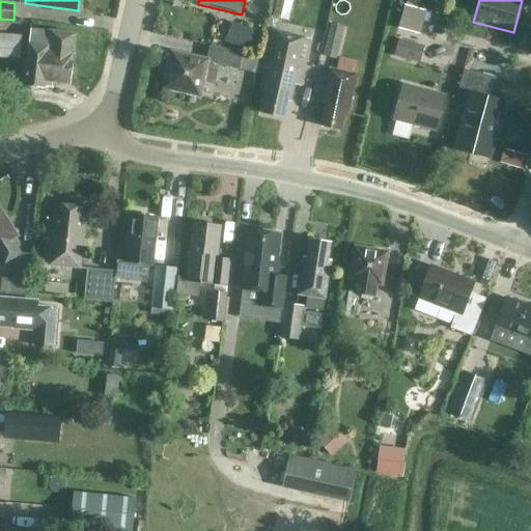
[(419,33),(425,9),(402,4),(396,27),(419,33)]
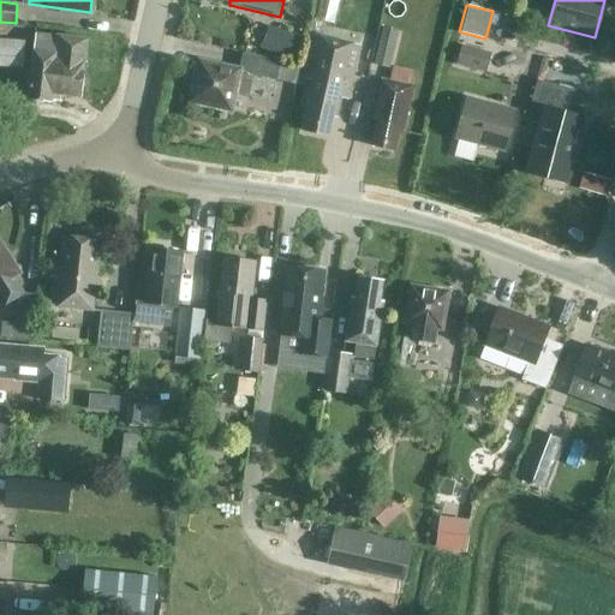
[(269,27),(261,48),(294,61),(303,39),(269,27)]
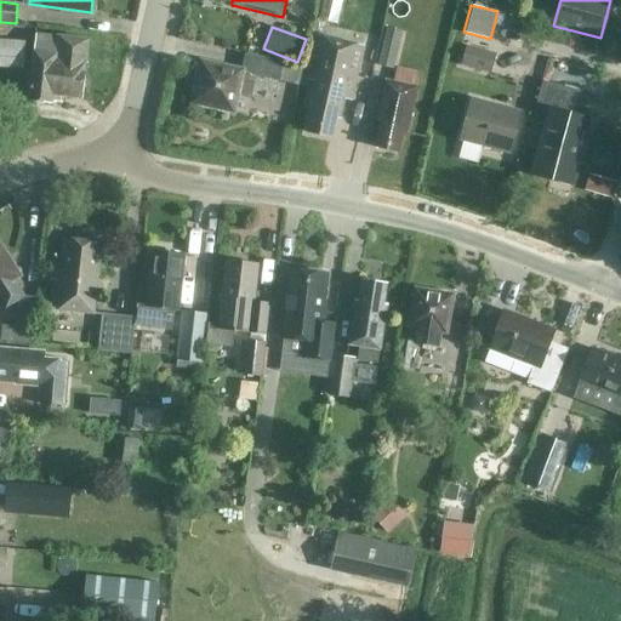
[(403,32),(386,28),(377,66),(393,69),(403,32)]
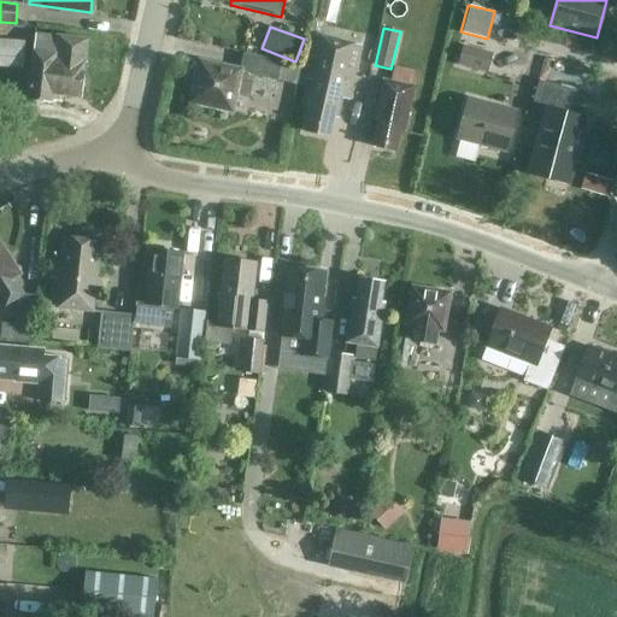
[(57,35),(57,36),(36,34),(29,99),(34,99),(36,103),(43,104),(47,100),(52,101),(53,94),(80,98),(81,90),(82,90),(84,72),(83,72),(84,63),(88,39),(57,35)]
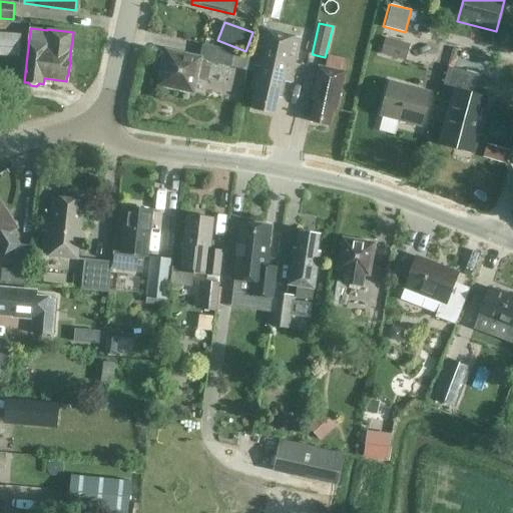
[(301,38),(262,29),(253,66),(260,67),(254,87),(259,87),(253,108),(273,113),(277,96),(281,97),(284,82),(291,83),(301,38)]
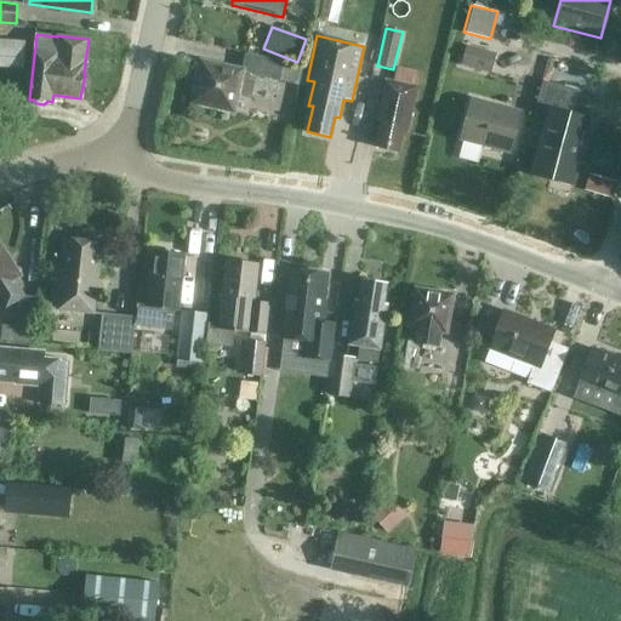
[(461,64),(491,74),(499,46),(469,38),(461,64)]
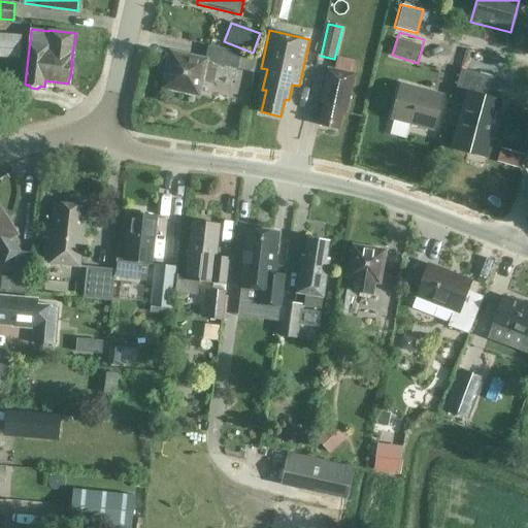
[(22,35),(0,33),(0,57),(21,59),(22,35)]
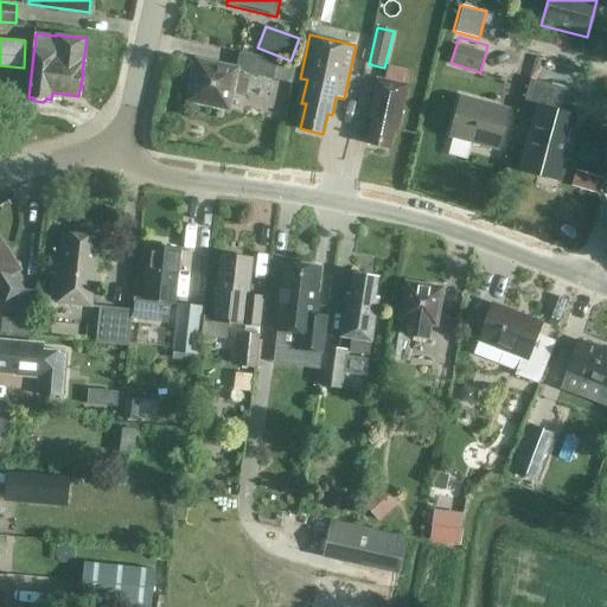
[(246,94),(249,74),(293,84),(298,65),(240,52),(236,69),(198,61),(190,100),(228,108),(231,91),(246,94)]
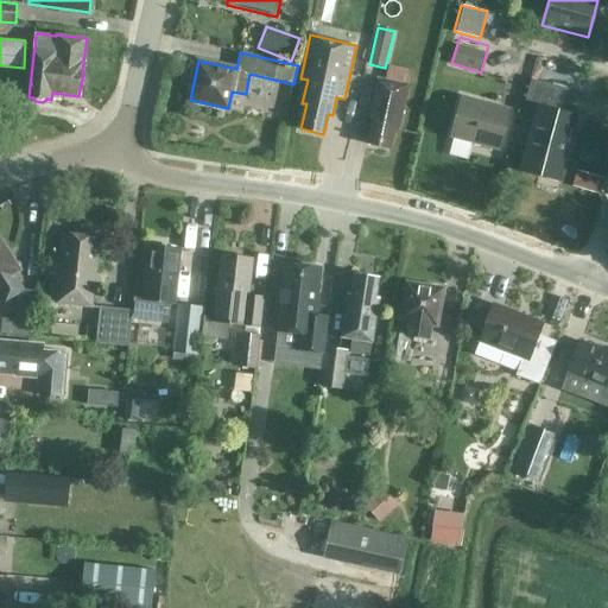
[(399,130),(411,70),(388,65),(385,81),(378,78),(369,118),(373,119),(368,144),(390,147),(393,128),(399,130)]
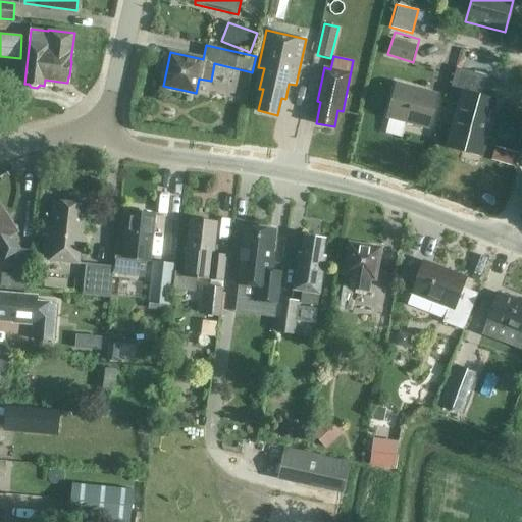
[(488,77),(456,69),(450,93),(462,96),(448,147),(463,151),(464,148),(481,153),(494,100),(483,97),(488,77)]
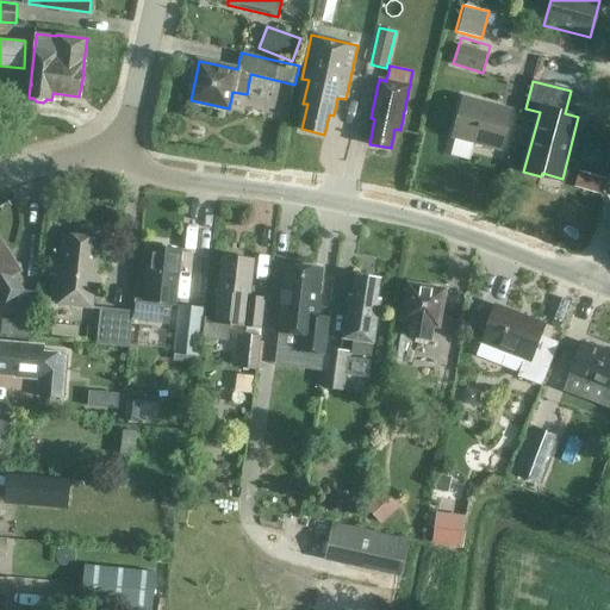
[(495,107),(465,99),(467,89),(466,89),(452,145),(453,147),(455,137),(498,148),(496,157),(497,157),(512,101),(517,86),(502,82),(495,107)]
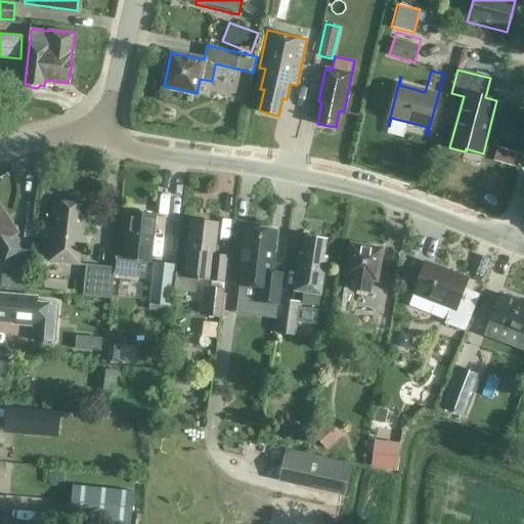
[(497,146),(493,161),(517,167),(520,154),(497,146)]
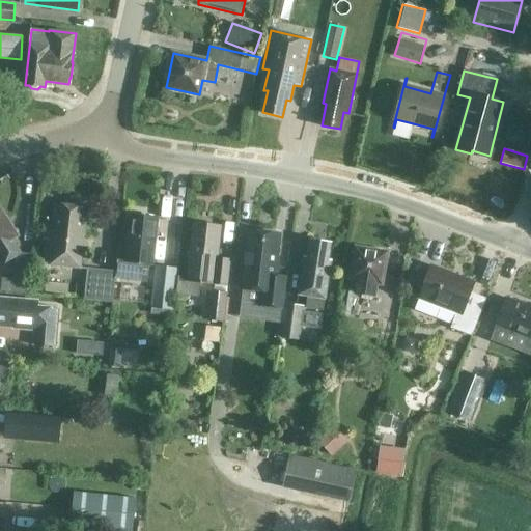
[(86,208),(55,204),(52,231),(47,230),(43,264),(80,268),(86,208)]
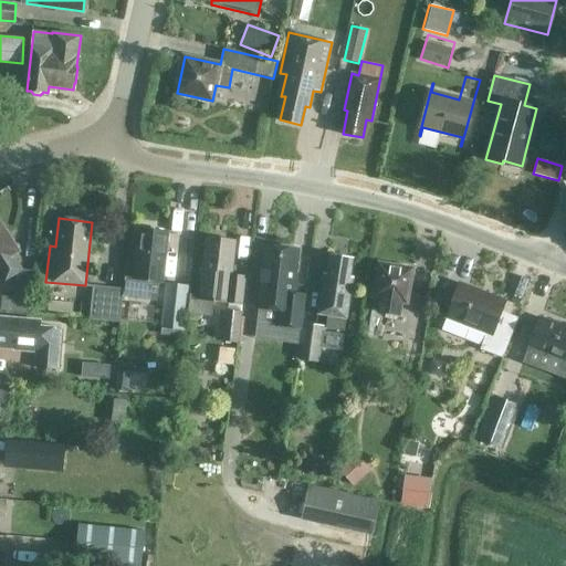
[(21,270),(12,255),(18,251),(0,222),(0,273),(6,281),(17,274),(13,300),(1,297),(0,304),(0,310),(29,313),(33,271),(21,270)]
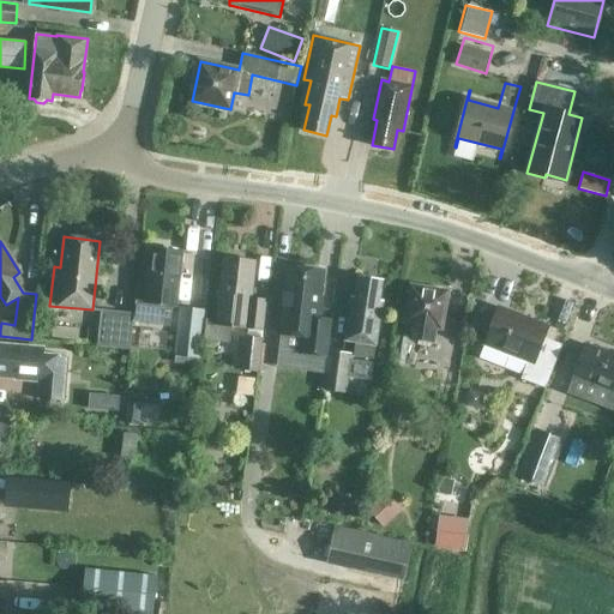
[(175,307),(181,253),(168,251),(161,248),(155,250),(150,250),(148,275),(144,283),(146,284),(145,304),(134,302),(132,320),(170,325),(173,307),(175,307)]
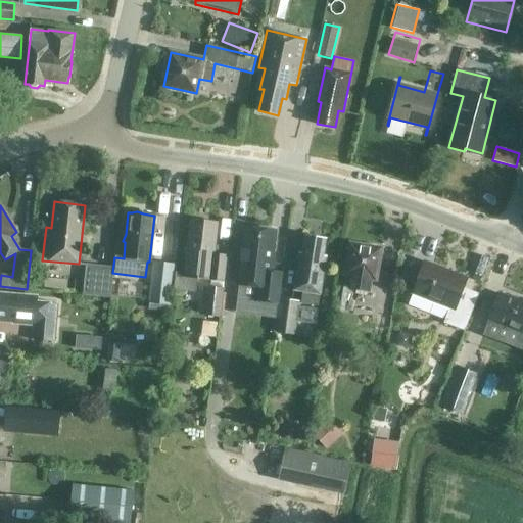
[(205,220),(200,219),(197,221),(193,221),(190,242),(186,242),(186,245),(184,247),(183,252),(185,254),(183,276),(223,280),(226,256),(214,254),(216,239),(210,239),(212,223),(207,222),(205,220)]
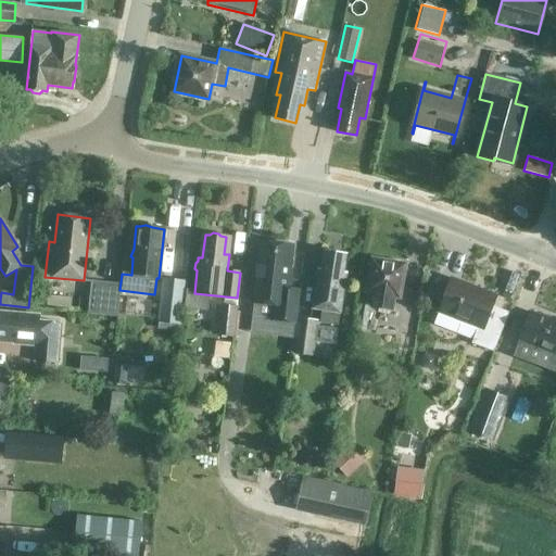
[(292,247),(260,243),(253,302),(275,304),(273,319),(297,323),(300,291),(287,290),(292,247)]
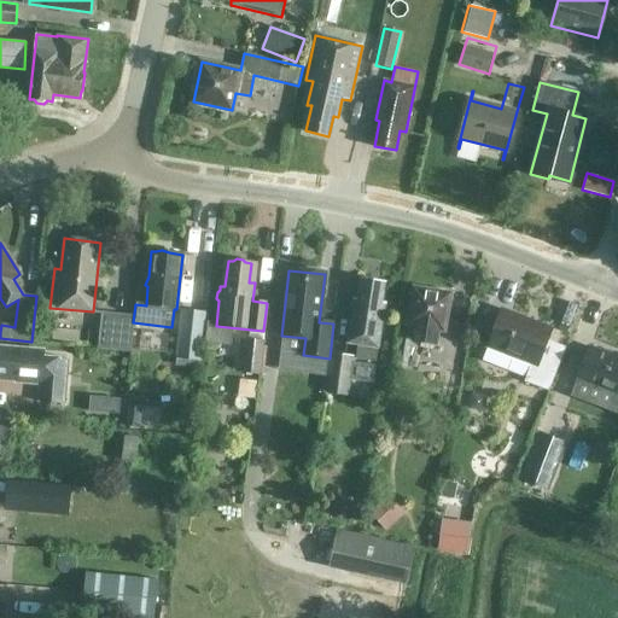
[(383,284),(361,280),(357,305),(353,304),(345,343),(377,348),(384,303),(380,303),(383,284)]
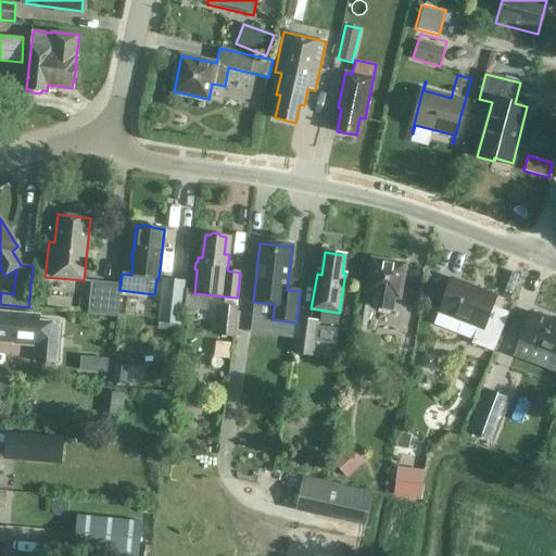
[(392,297),(397,297),(404,265),(371,260),(370,263),(368,266),(369,272),(366,291),(374,293),(371,306),(390,310),(392,297)]
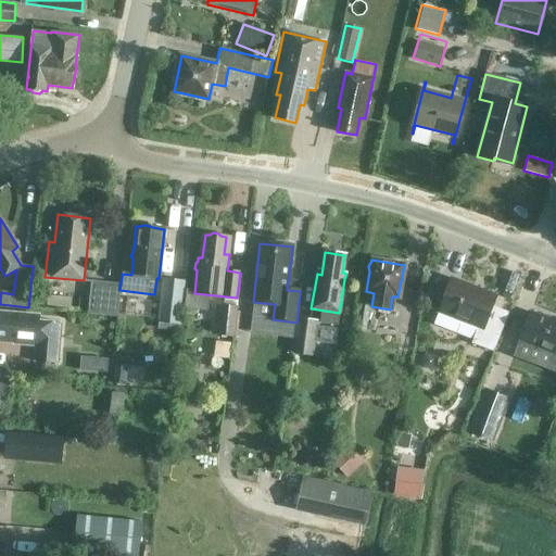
[(186,281),(163,278),(158,320),(181,323),(186,281)]
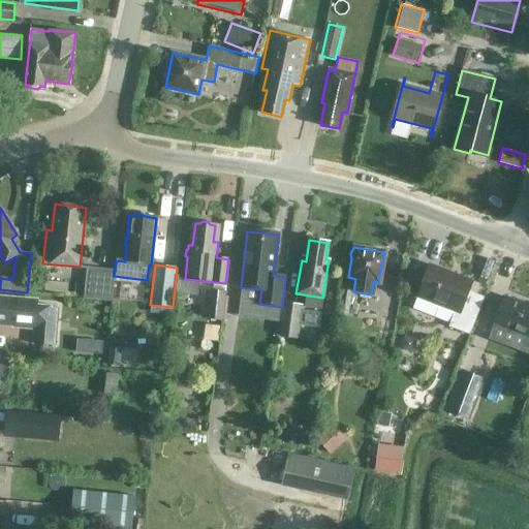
[(470,334),(484,298),(468,291),(472,282),(429,266),(412,308),(450,322),(449,327),(470,334)]
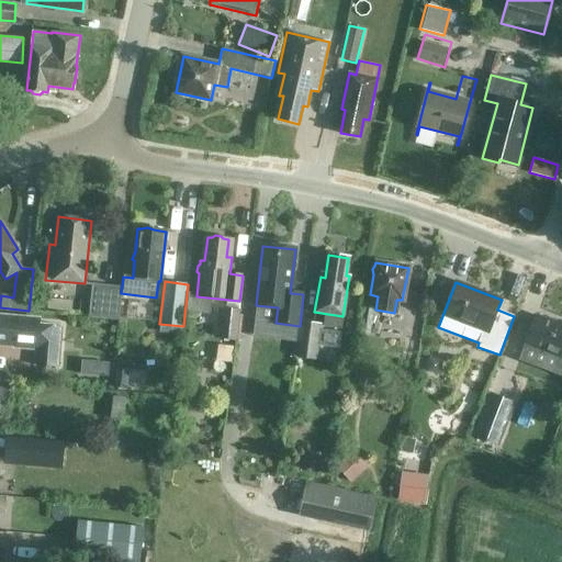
[(122,287),(92,283),(89,316),(117,319),(122,287)]
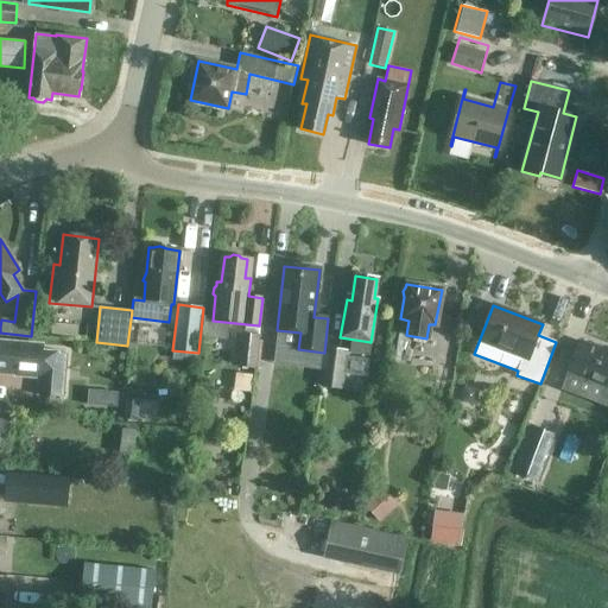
[(260,335),(240,333),(236,367),(255,368),(260,335)]
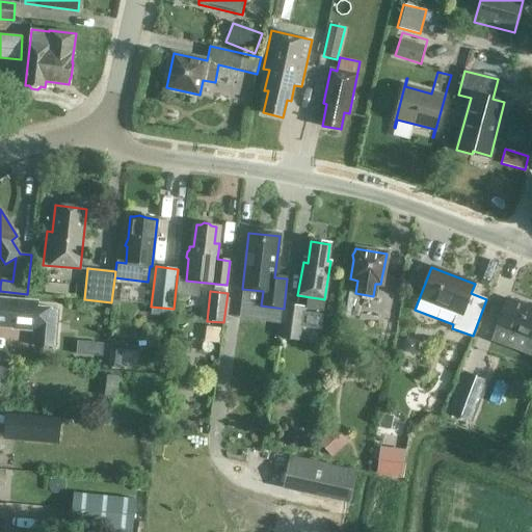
[(38,302),(16,300),(0,298),(0,326),(14,328),(34,329),(33,346),(55,347),(58,309),(37,308),(38,302)]
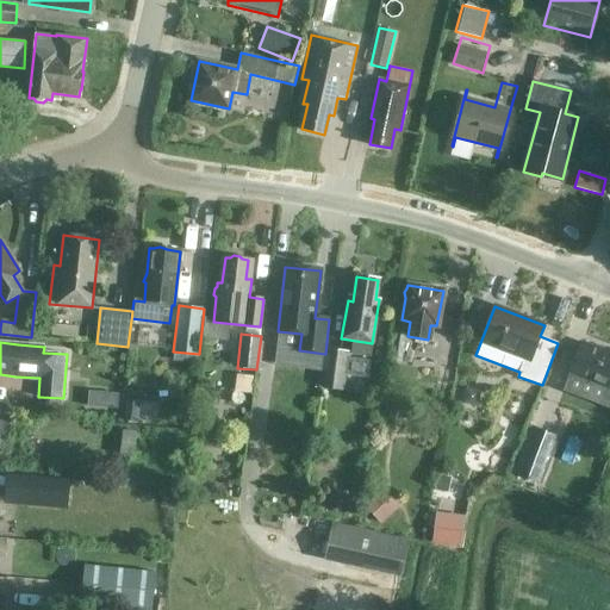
[(609,353),(582,342),(570,373),(604,386),(599,399),(609,403),(609,353)]
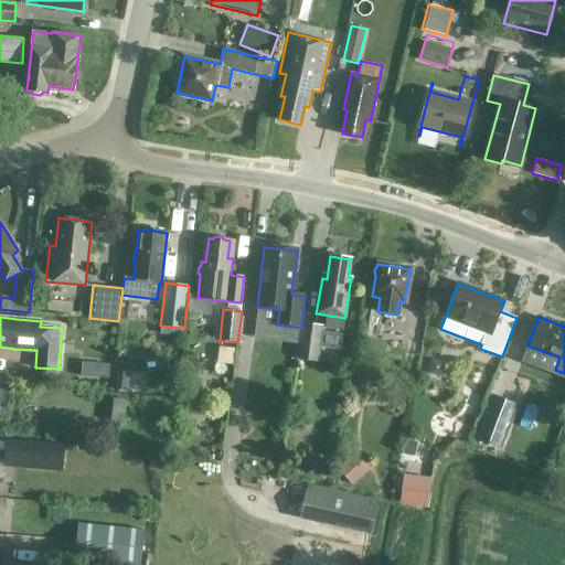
[(323,327),(301,323),(301,328),(297,359),(319,361),(323,327)]
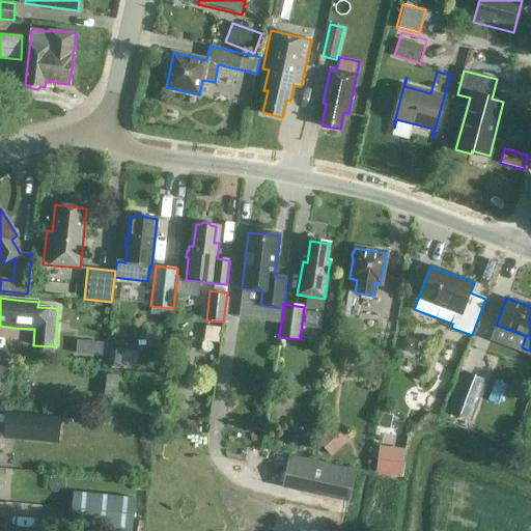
[(90,341),(89,354),(103,355),(104,342),(90,341)]
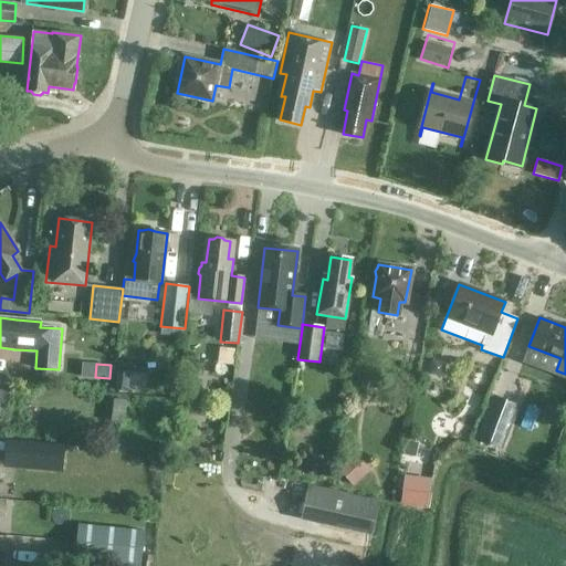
[(117,371),(115,390),(127,391),(129,373),(117,371)]
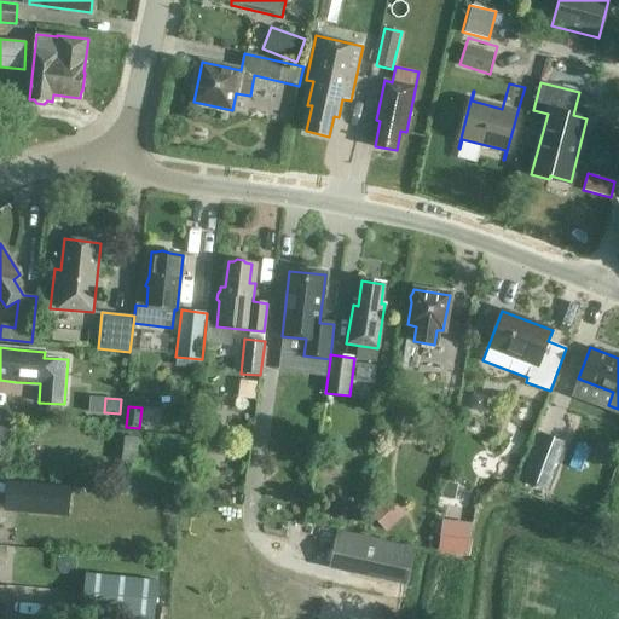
[(11,411),(0,410),(0,443),(9,444),(11,411)]
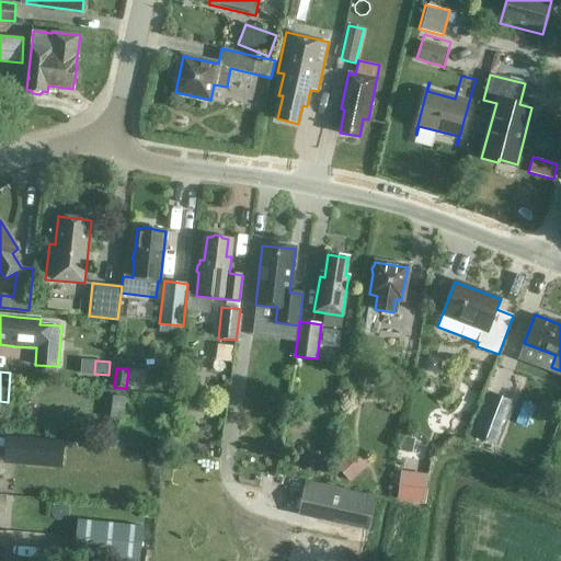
[(472,436),(497,445),(514,402),(489,392),(472,436)]
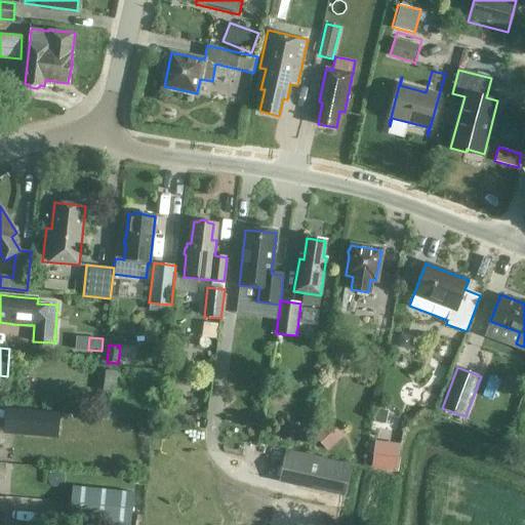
[(94,393),(115,395),(117,371),(96,369),(94,393)]
